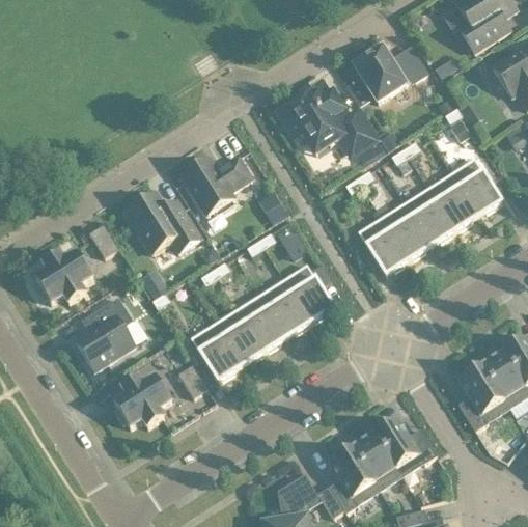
[(518,10),(511,0),(469,0),(457,7),(469,26),(461,31),(475,54),(511,31),(510,30),(505,34),(499,25),(502,24),(503,20),(518,10)]
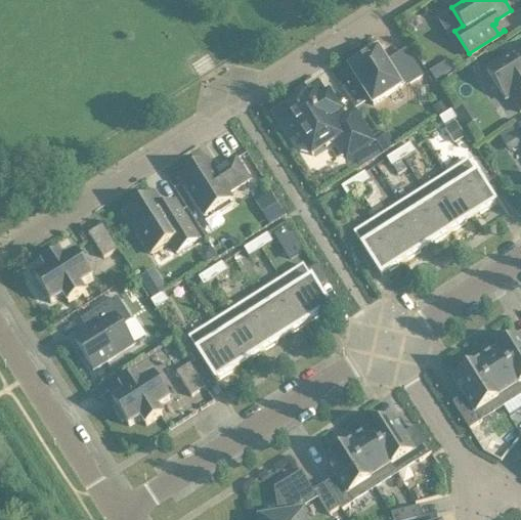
[(520,46),(487,68),(505,96),(511,93),(520,107),(520,46)]
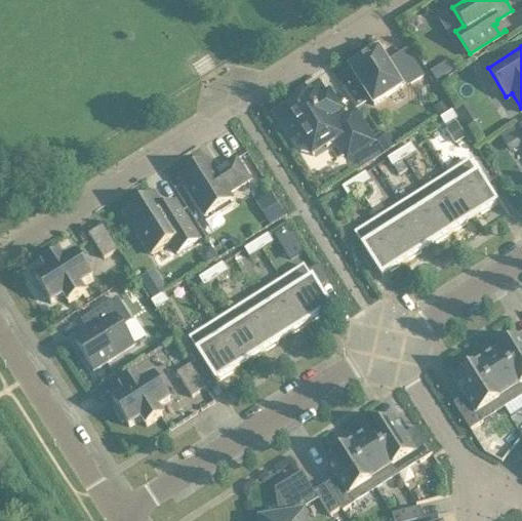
[(424,74),(408,49),(396,57),(398,62),(391,66),(379,48),(351,66),(374,103),(402,85),(401,83),(409,78),(411,81),(424,74)]
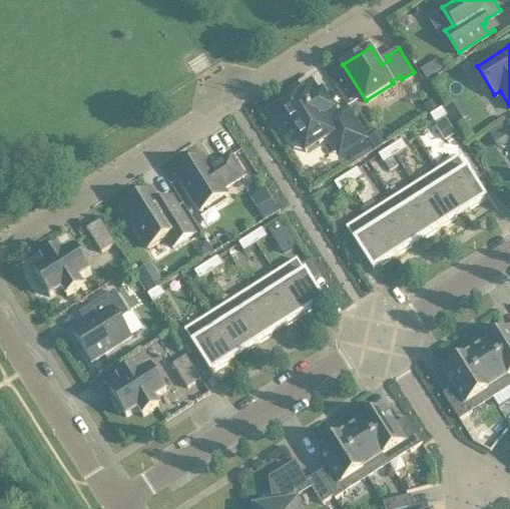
[(438,56),(420,68),(427,77),(444,66),(438,56)]
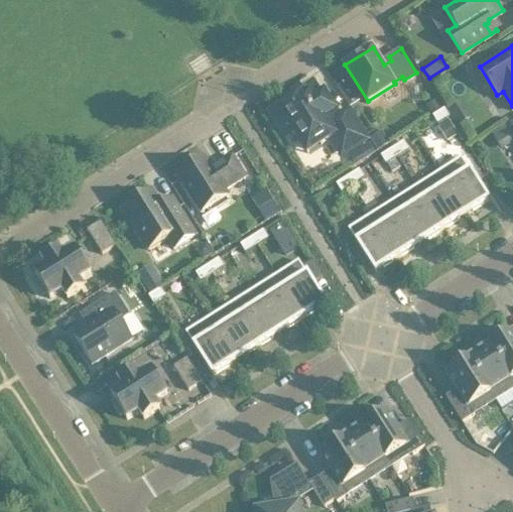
[(473,86),(480,82),(467,59),(460,65),(473,86)]
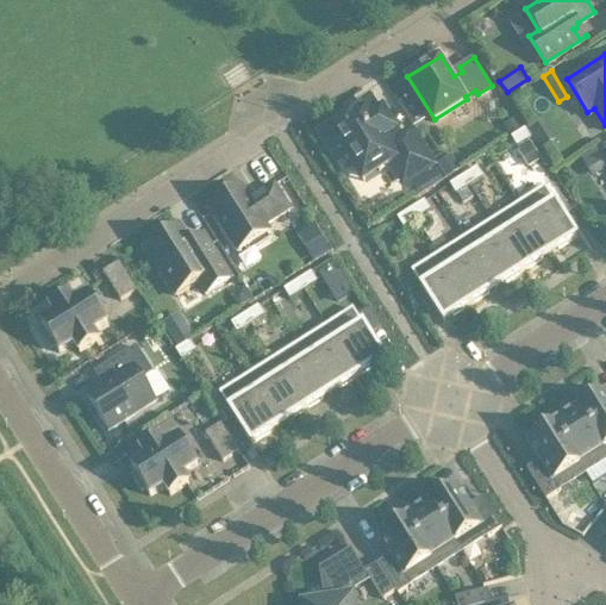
[(557,106),(572,130),(587,120),(573,97),(557,106)]
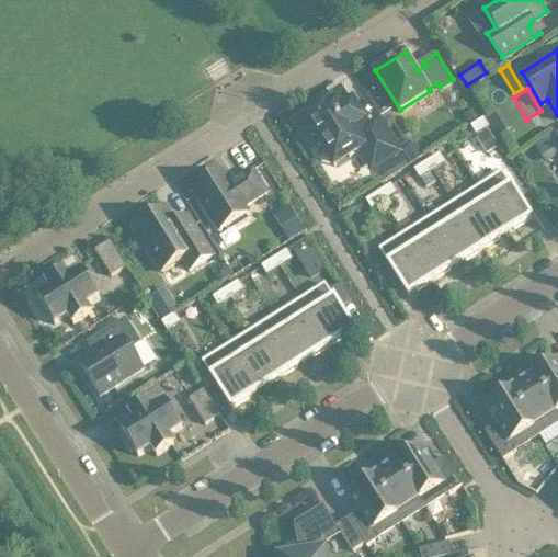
[(310,109),(309,112),(304,115),(308,122),(307,125),(312,133),(316,134),(334,163),(360,148),(372,166),(398,149),(378,117),(364,127),(361,121),(364,118),(353,100),(349,103),(342,91),(319,106),(316,105),(310,109)]
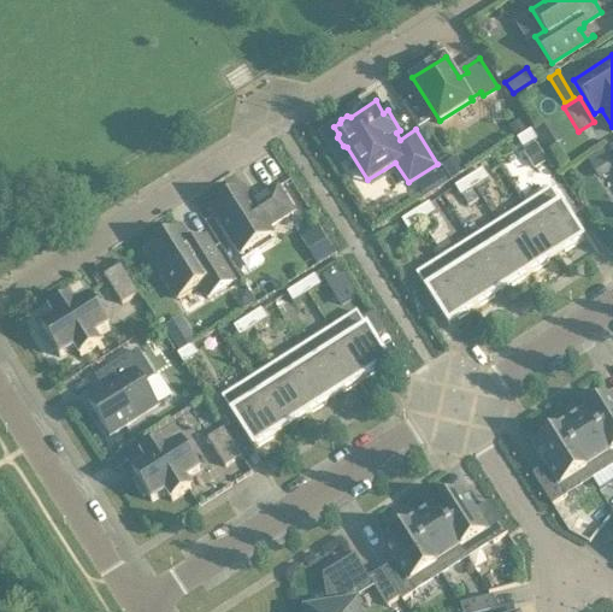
[(523,115),(510,123),(518,136),(531,128),(523,115)]
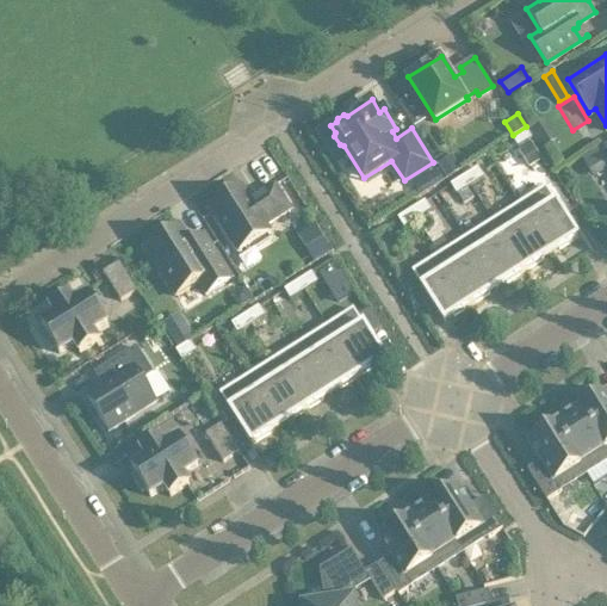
[(519,143),(532,135),(526,125),(526,127),(513,135),(519,143)]
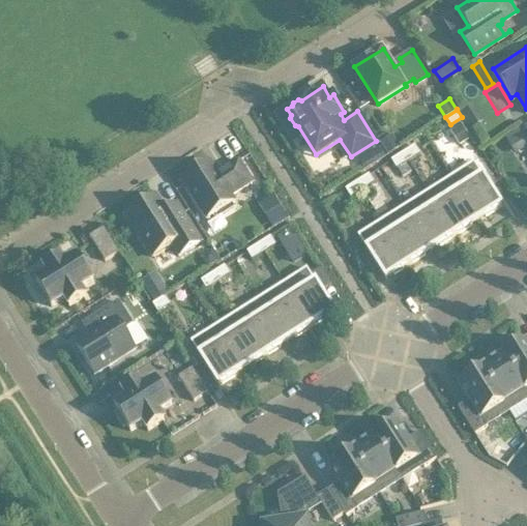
[(462,121),(450,128),(459,142),(470,135),(462,121)]
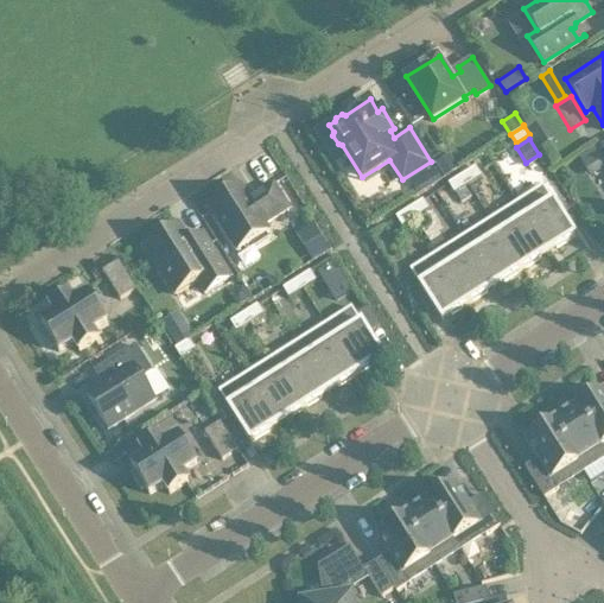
[(596,146),(580,156),(591,173),(603,165),(603,157),(596,146)]
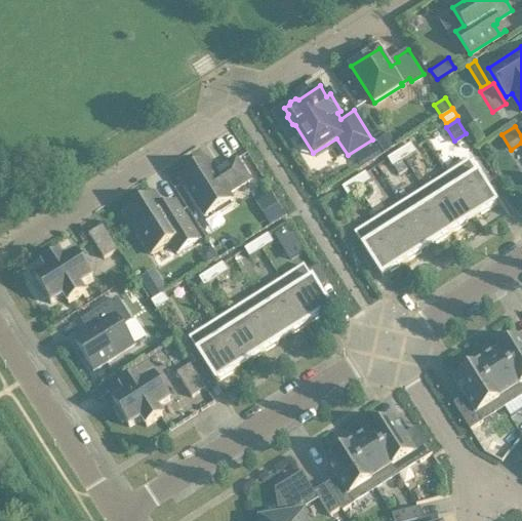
[(389,130),(376,137),(385,151),(396,144),(397,143),(389,130)]
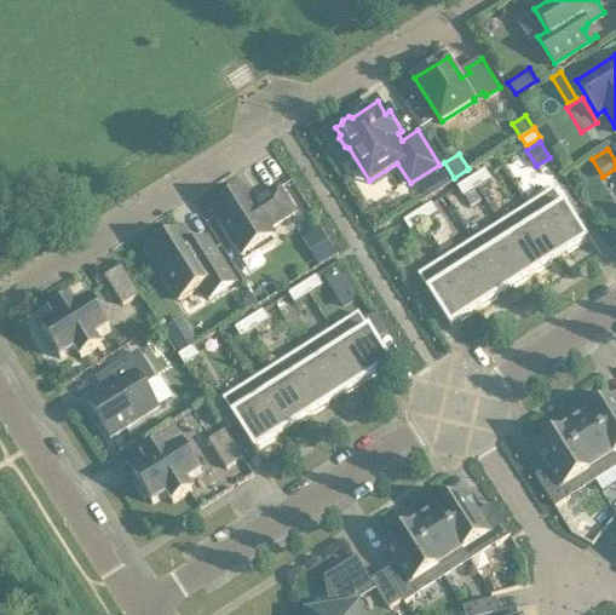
[(485,167),(472,176),(478,185),(491,177),(485,167)]
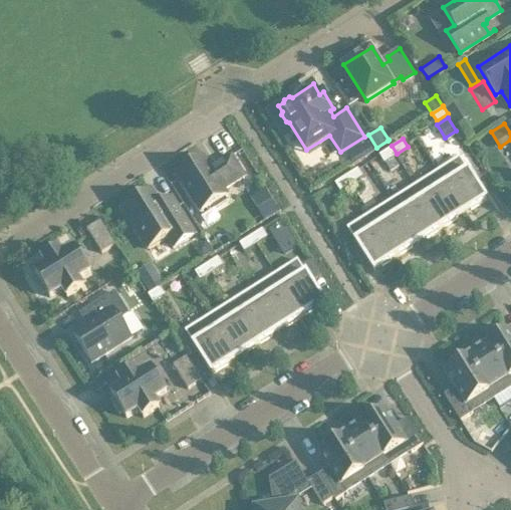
[(397,154),(392,146),(379,153),(385,161),(397,154)]
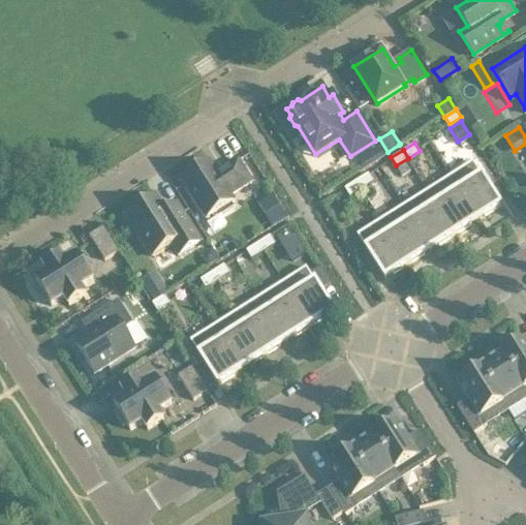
[(218,172),(209,158),(181,176),(207,217),(219,209),(221,212),(234,205),(231,201),(235,199),(230,192),(252,180),(239,159),(218,172)]
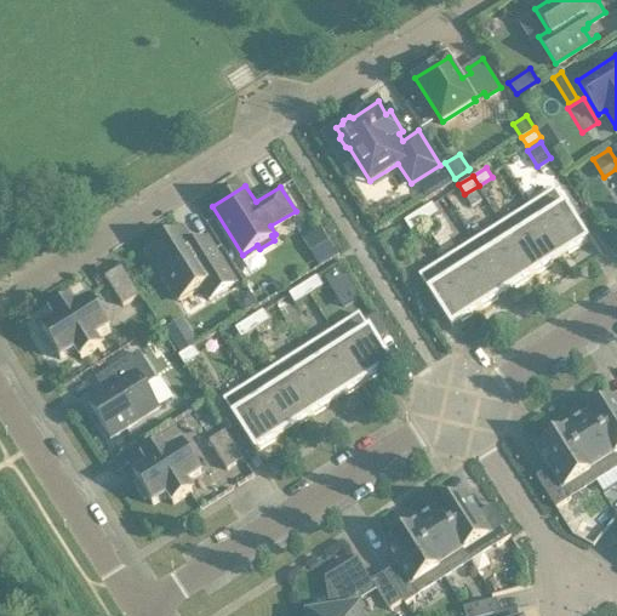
[(527,205),(560,256),(588,238),(555,187),(527,205)]
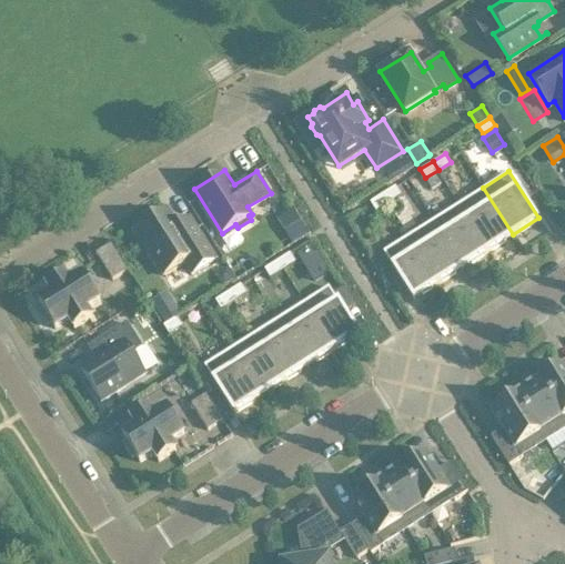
[(380,177),(356,192),(362,200),(385,184),(380,177)]
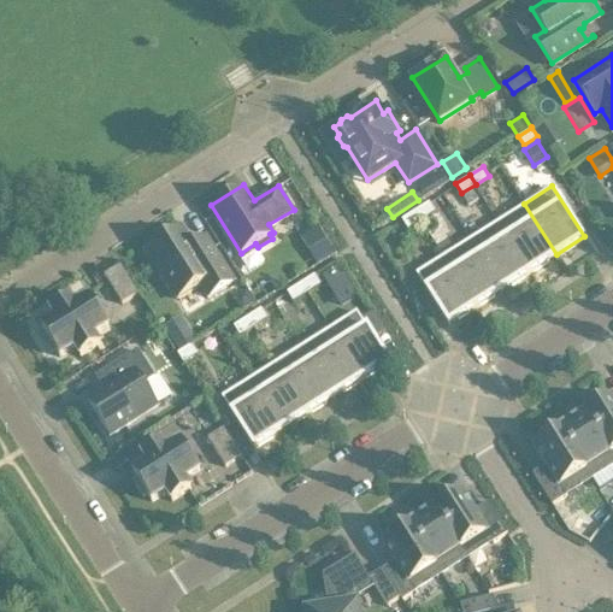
[(422,218),(436,210),(430,200),(416,209),(422,218)]
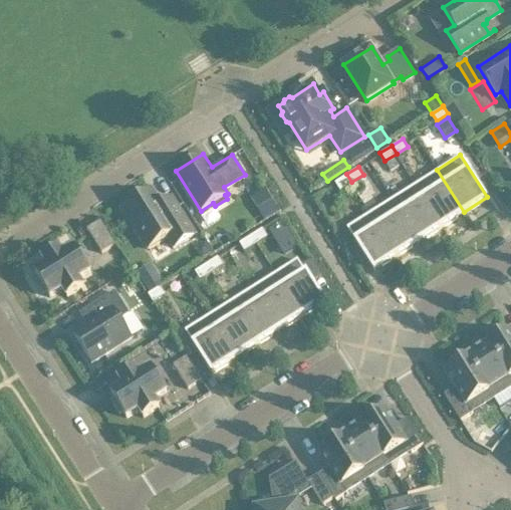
[(415,184),(442,226),(464,212),(437,170),(415,184)]
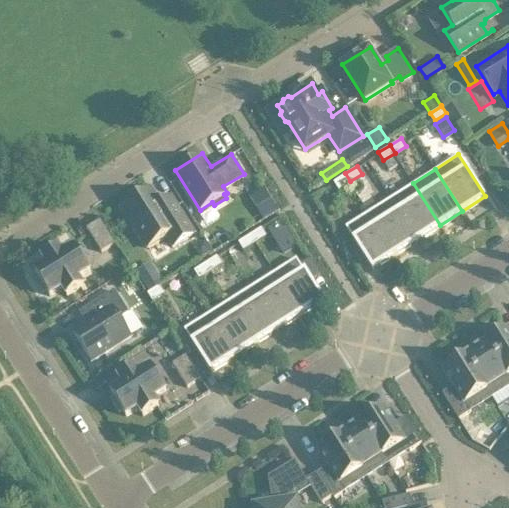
[(350,181),(345,173),(334,180),(339,188),(350,181)]
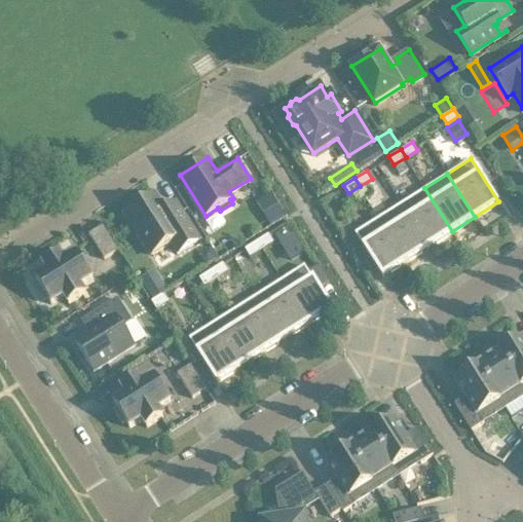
[(402,202),(430,246),(452,231),(424,188),(402,202)]
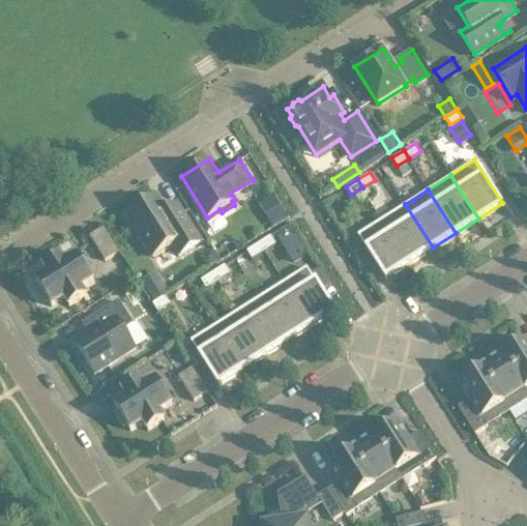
[(166,209),(155,193),(126,211),(154,255),(172,243),(179,254),(202,239),(178,202),(177,202),(180,208),(172,213),(170,211),(166,209)]
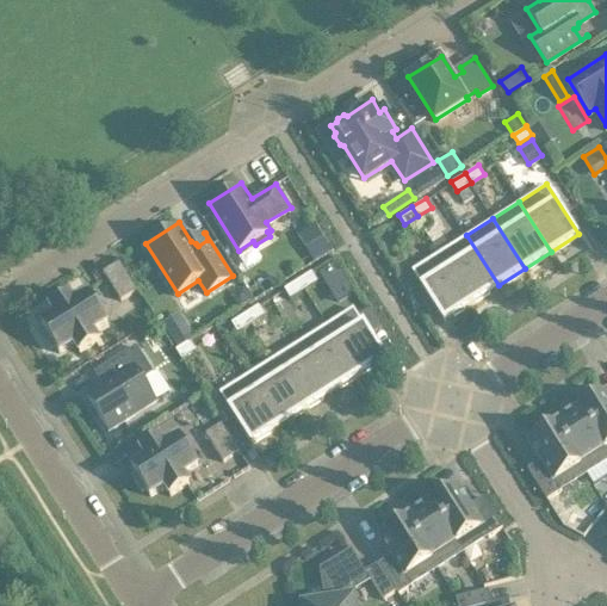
[(314,222),(298,232),(314,259),(330,249),(314,222)]
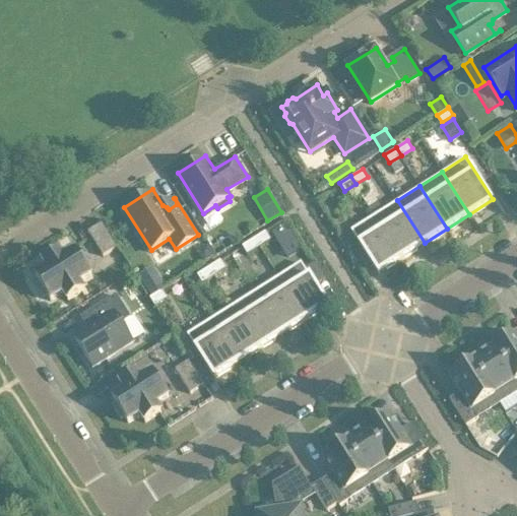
[(375,214),(402,257),(425,243),(397,200),(375,214)]
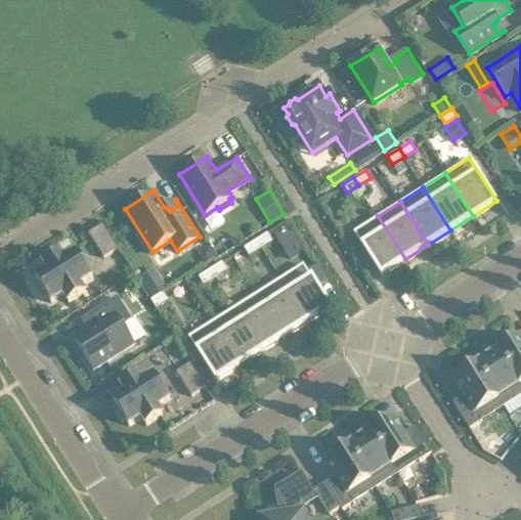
[(354,230),(382,274),(405,259),(378,216),(354,230)]
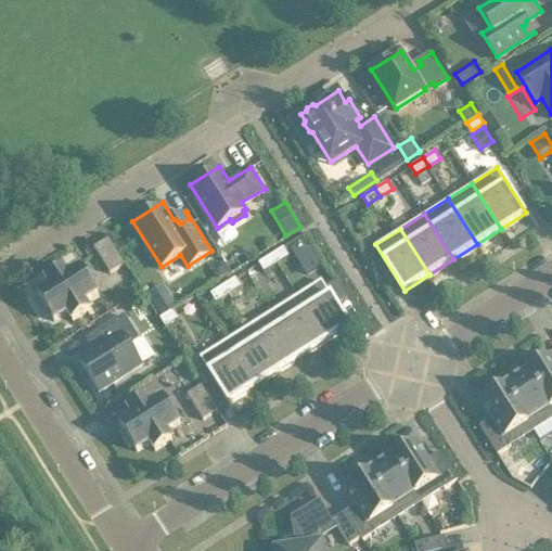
[(111,271),(125,261),(108,236),(94,245),(111,271)]
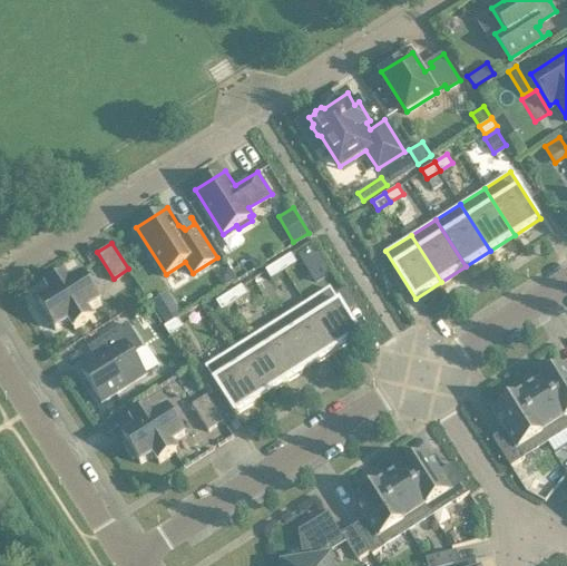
[(275,244),(252,261),(260,271),(283,254),(275,244)]
